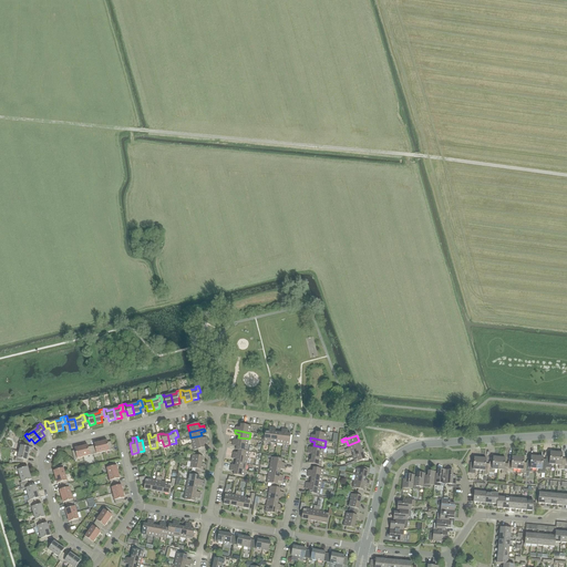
[(346,450),(347,453),(361,447),(360,443),(362,443),(361,440),(359,441),(348,445),(350,449),(346,450)]
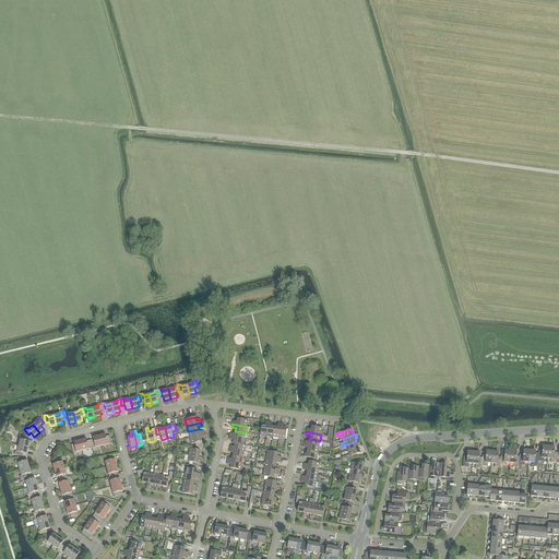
[(106,437),(105,435),(99,436),(102,445),(107,444),(108,448),(111,447),(110,443),(111,443),(109,436),(106,437)]
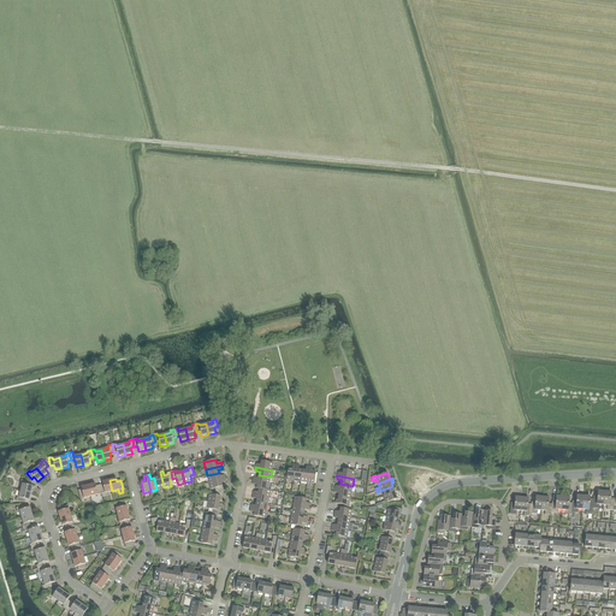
[(225,479),(209,483),(211,490),(215,489),(215,492),(224,492),(221,483),(226,481),(225,479)]
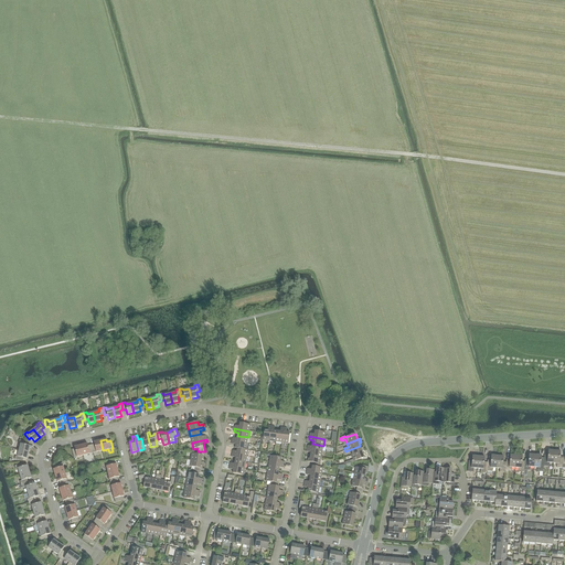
[(25,441),(19,440),(19,444),(20,444),(19,450),(29,452),(30,446),(25,445),(25,441)]
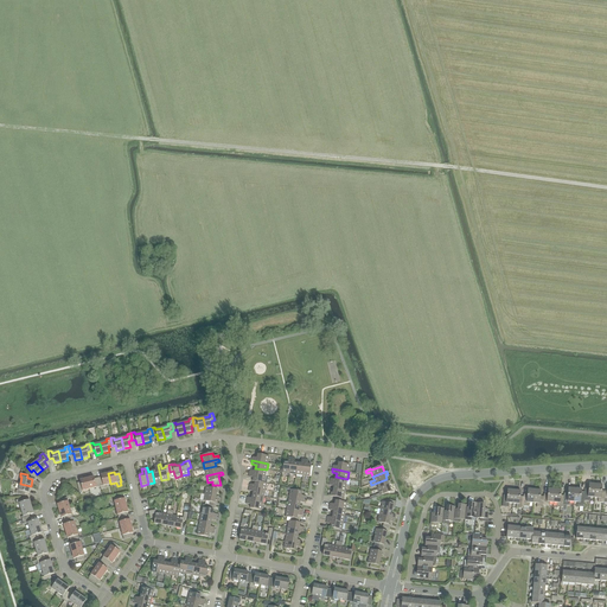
[(110,484),(108,473),(101,475),(101,477),(97,478),(100,486),(110,484)]
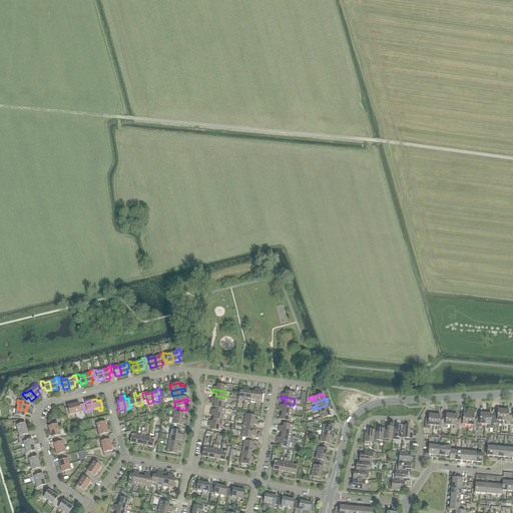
[(224,403),(210,400),(210,403),(213,404),(213,407),(215,407),(223,409),(223,408),(224,403)]
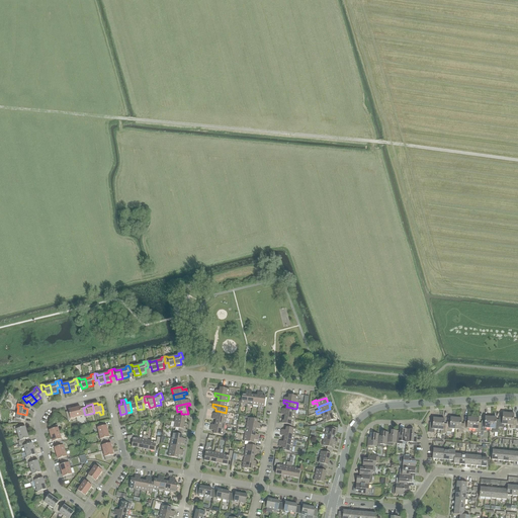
[(80,407),(74,408),(76,418),(85,415),(83,408),(80,409),(80,407)]
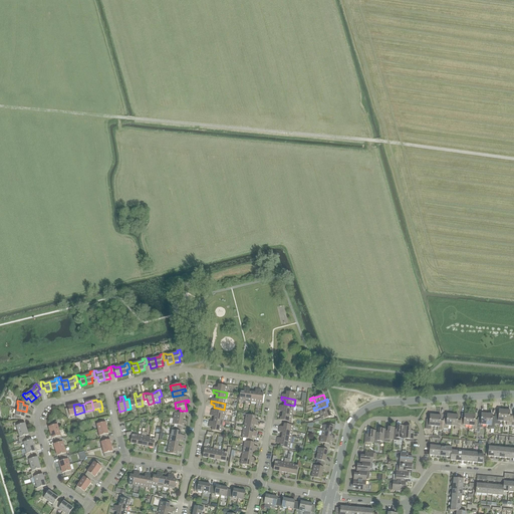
[(75,415),(73,405),(67,407),(68,409),(65,409),(66,417),(75,415)]
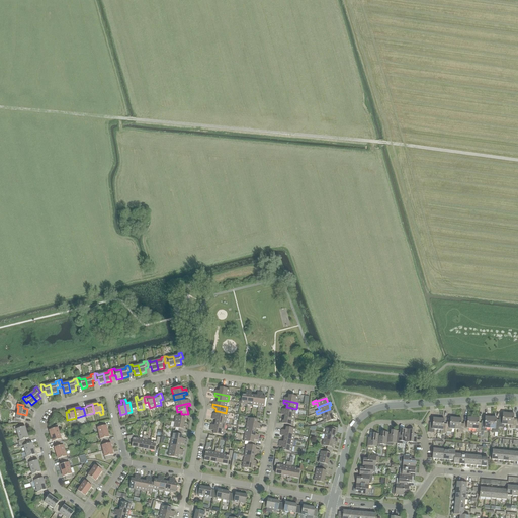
[(321,415),(322,418),(332,414),(334,413),(333,411),(331,412),(330,409),(317,414),(318,416),(321,415)]
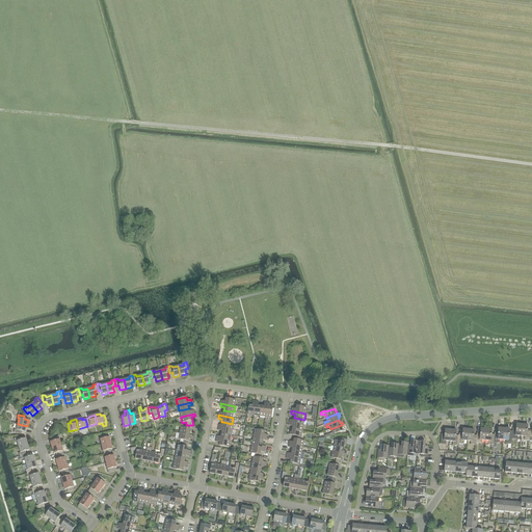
[(303,425),(289,423),(289,425),(293,426),(292,429),(302,431),(303,425)]
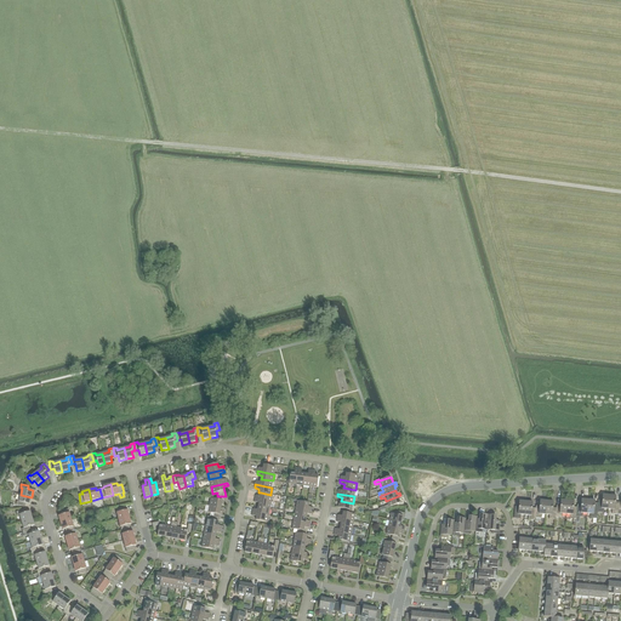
[(32,497),(21,495),(20,501),(17,501),(16,505),(23,507),(24,503),(30,505),(32,497)]
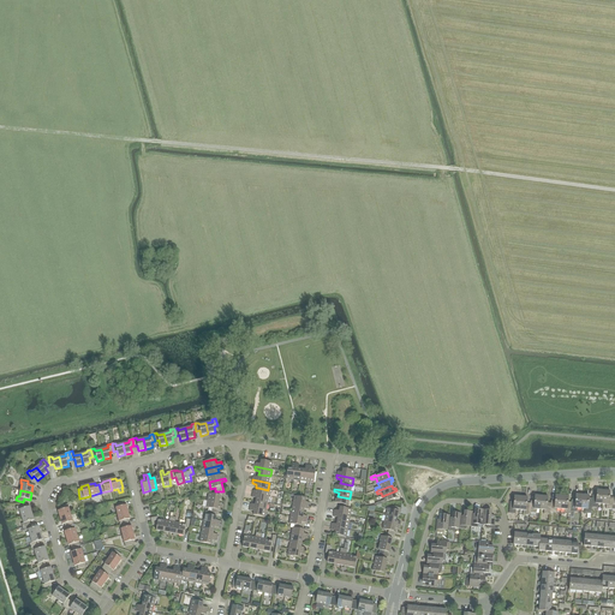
[(592,497),(592,505),(591,507),(598,508),(598,503),(602,505),(603,490),(597,490),(596,499),(592,497)]
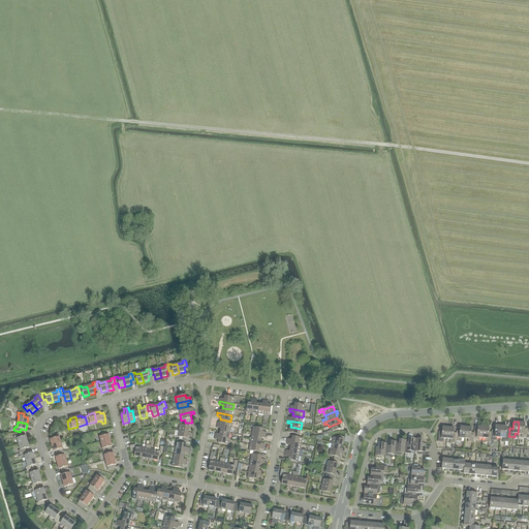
[(525,423),(519,422),(518,434),(521,434),(521,437),(526,438),(527,430),(524,430),(525,423)]
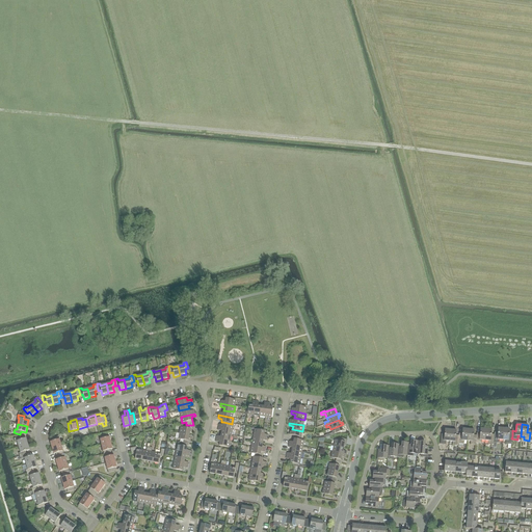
[(193,425),(186,425),(186,428),(181,427),(179,433),(189,434),(190,431),(191,431),(191,429),(192,429),(192,426),(193,425)]
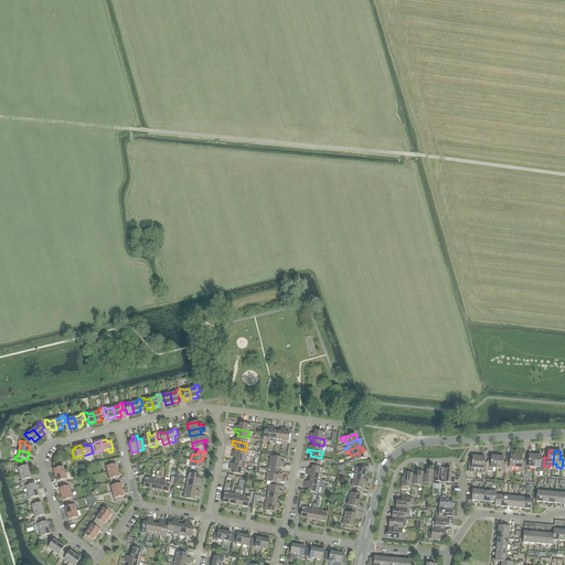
[(364,458),(362,451),(351,456),(353,459),(349,461),(350,464),(354,462),(354,461),(364,458)]
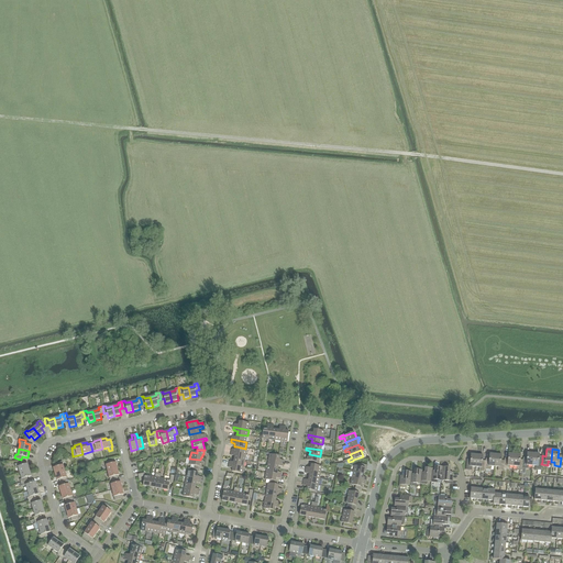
[(246,455),(231,452),(231,455),(234,456),(234,459),(245,461),(246,455)]
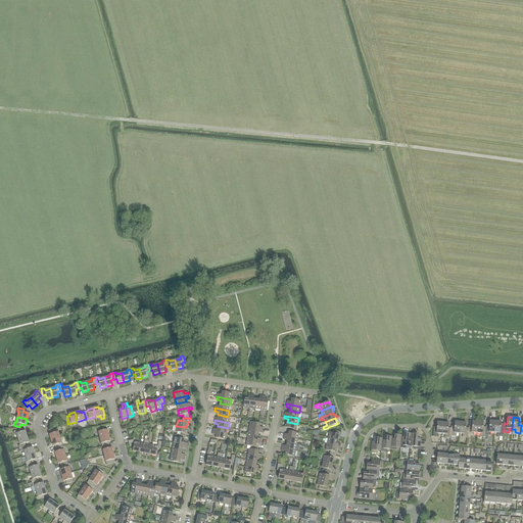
[(468,435),(473,436),(473,433),(477,433),(478,422),(472,421),(472,428),(469,427),(468,429),(468,435)]
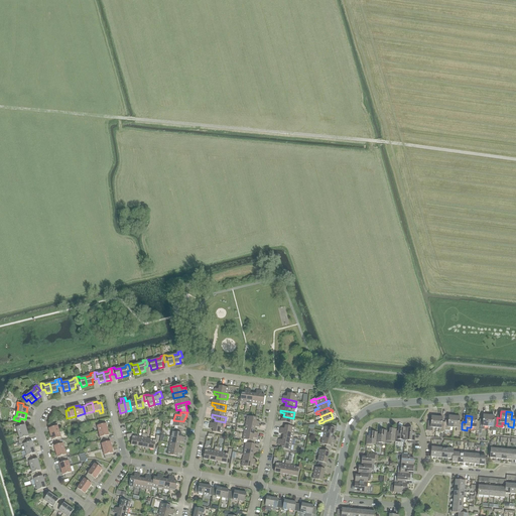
[(484,426),(488,426),(489,415),(483,415),(483,421),(480,421),(479,423),(480,423),(479,429),(484,430),(484,426)]
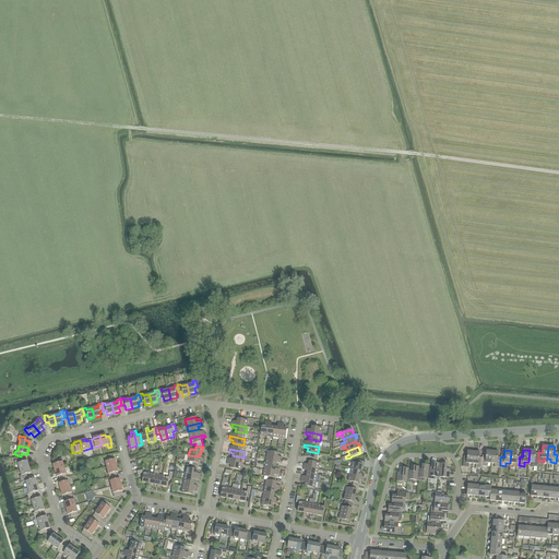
[(538,459),(535,458),(535,451),(530,450),(528,462),(532,463),(532,466),(534,466),(537,467),(537,461),(538,459)]
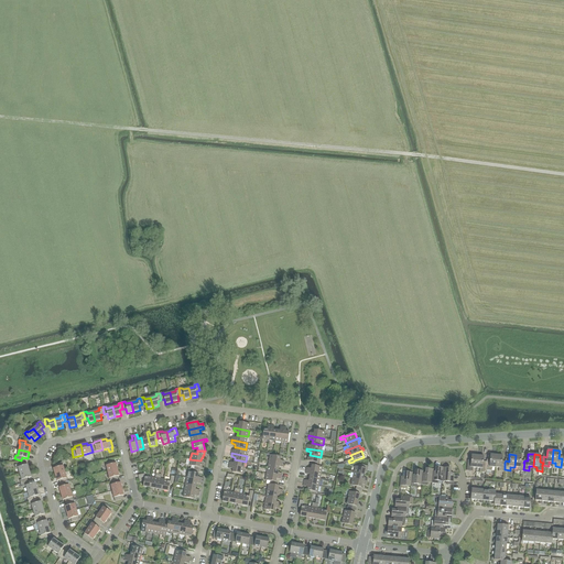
[(269,462),(283,464),(284,462),(280,461),(281,457),(274,456),(270,455),(270,456),(269,462)]
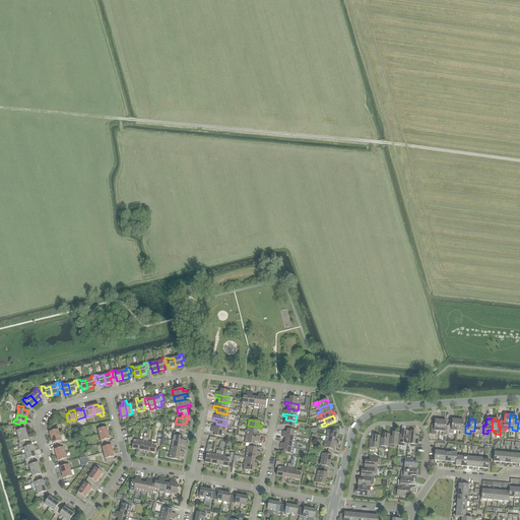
[(296,421),(285,419),(285,423),(283,421),(283,426),(287,426),(287,429),(294,430),(295,428),(296,421)]
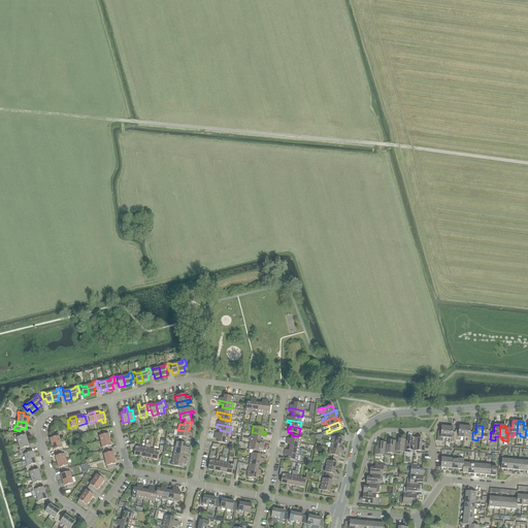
[(446,438),(447,426),(441,426),(440,433),(437,432),(437,440),(442,441),(442,437),(446,438)]
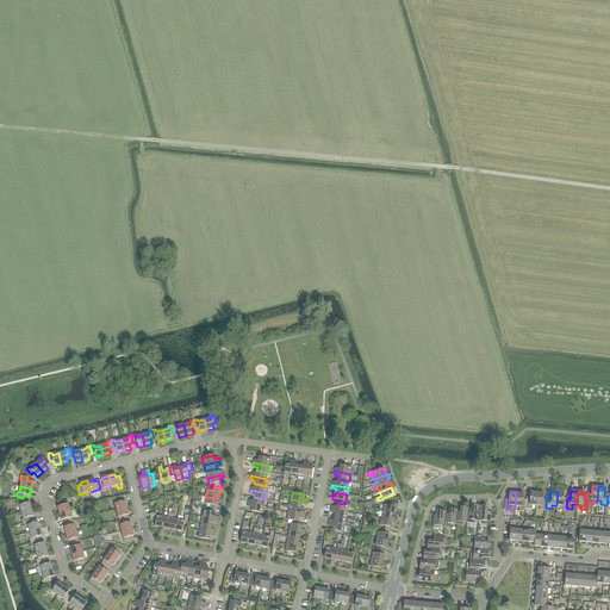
[(526,511),(526,509),(526,502),(522,502),(523,493),(516,492),(515,506),(520,506),(518,510),(526,511)]
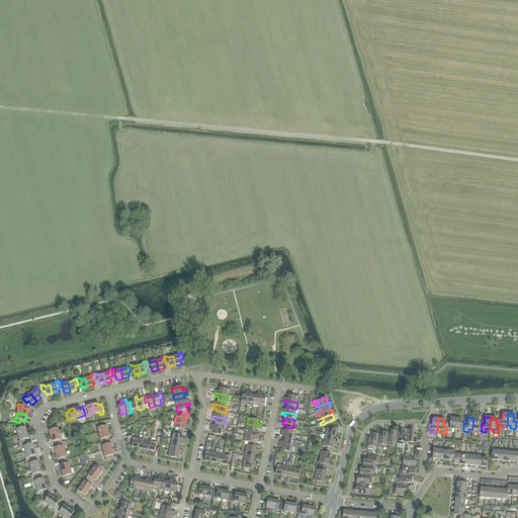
[(455,429),(456,418),(450,418),(449,424),(446,424),(446,426),(446,432),(451,432),(451,429),(455,429)]
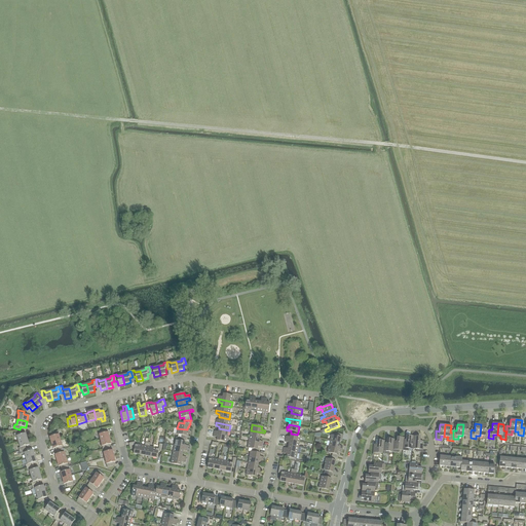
[(468,425),(463,424),(462,436),(465,437),(464,440),(471,441),(471,438),(471,431),(467,431),(468,425)]
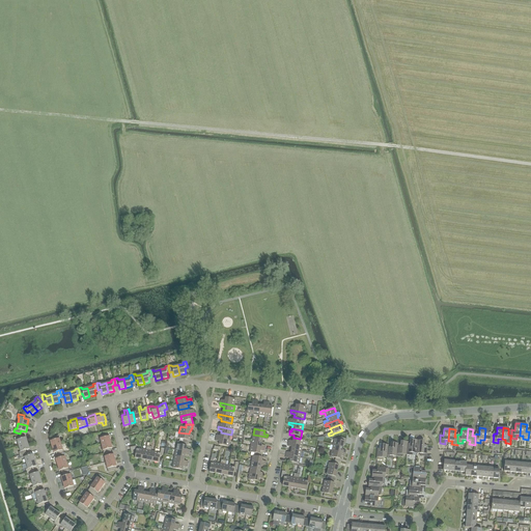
[(485,428),(484,440),(487,440),(487,444),(491,444),(493,444),(493,442),(494,436),(493,436),(491,436),(491,428),(485,428)]
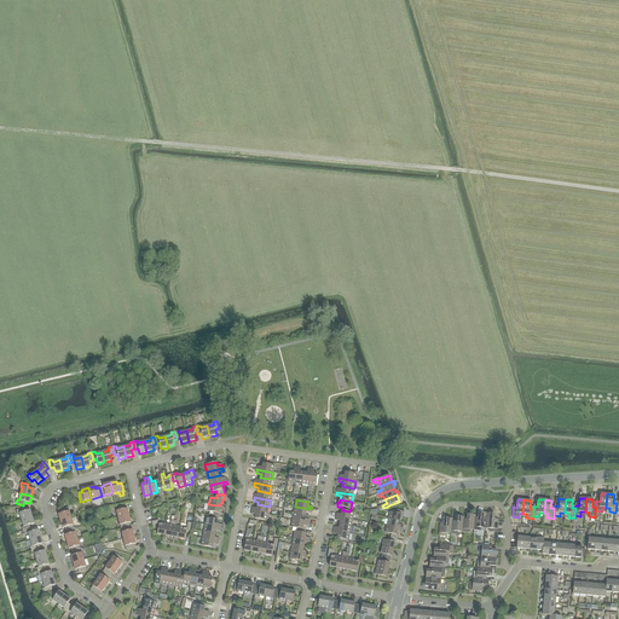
[(220,505),(208,504),(207,510),(209,512),(209,515),(213,515),(220,516),(221,513),(220,513),(221,510),(220,510),(220,505)]
